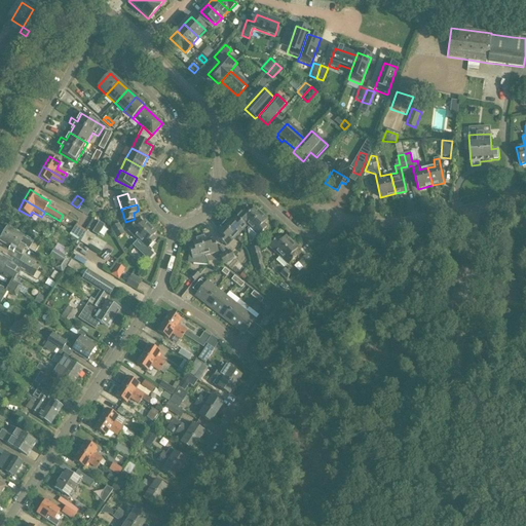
[(251,213),(247,209),(237,218),(236,220),(233,223),(241,230),(247,225),(250,227),(261,215),(255,209),(251,213)]
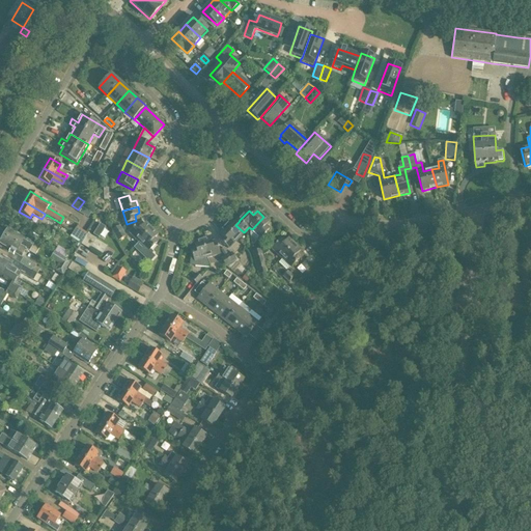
[(261,239),(269,230),(266,227),(270,223),(263,217),(252,229),(250,231),(252,245),(255,244),(260,238),(261,239)]
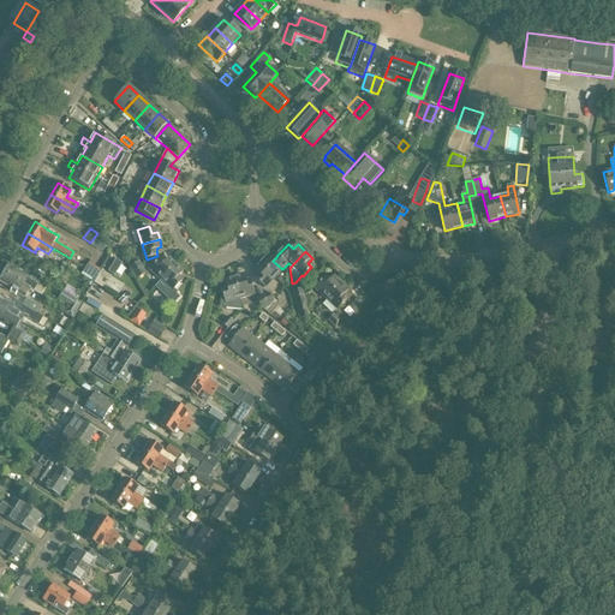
[(275,276),(282,269),(273,261),(268,256),(261,263),(275,276)]
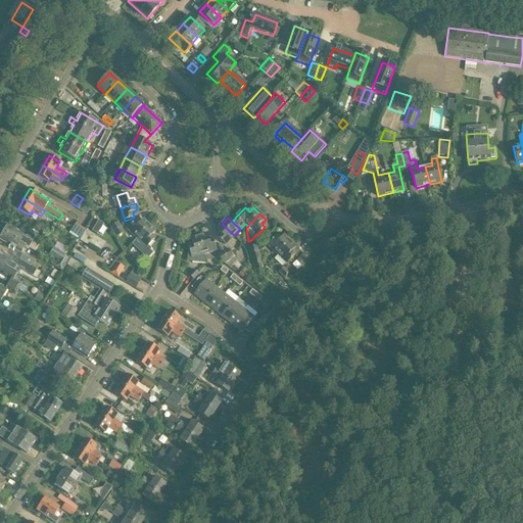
[(98,221),(92,231),(98,234),(104,224),(98,221)]
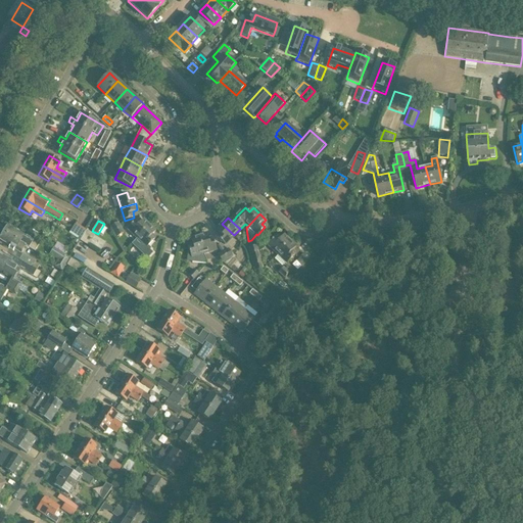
[(141,226),(136,221),(129,229),(139,238),(149,227),(144,222),(141,226)]
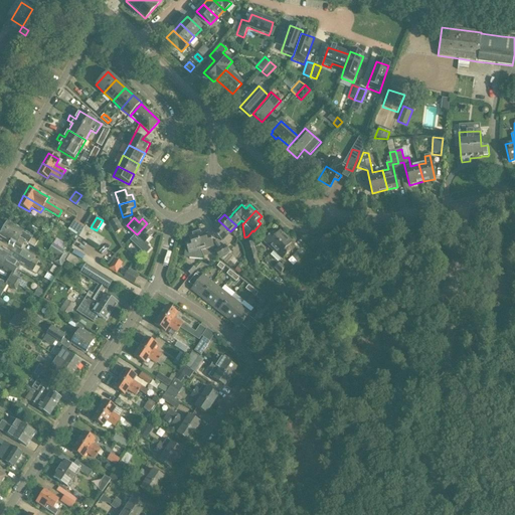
[(116,219),(109,223),(112,229),(120,224),(116,219)]
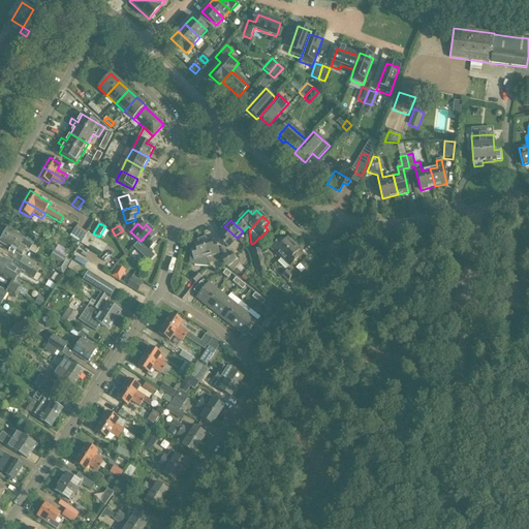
[(227,248),(237,238),(224,226),(220,231),(218,234),(222,237),(219,241),(227,248)]
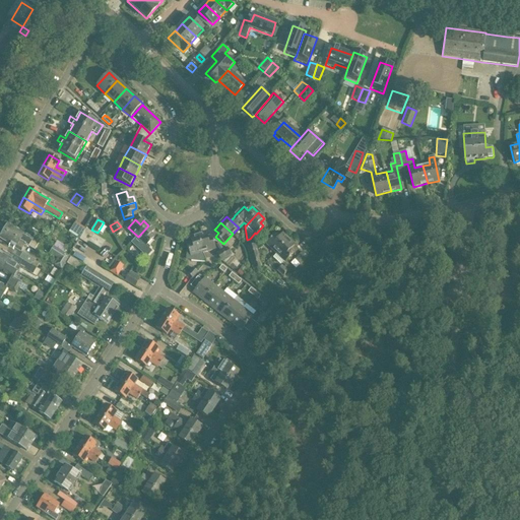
[(28,247),(34,240),(8,224),(4,232),(19,241),(27,246),(28,247)]
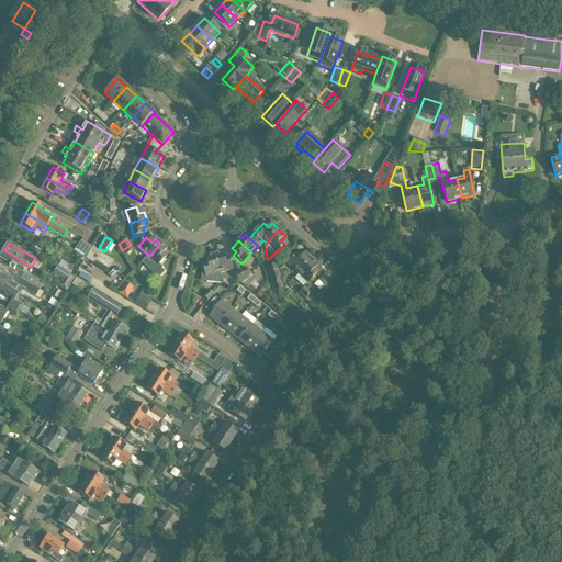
[(159,266),(167,257),(161,253),(166,248),(160,244),(149,256),(159,266)]
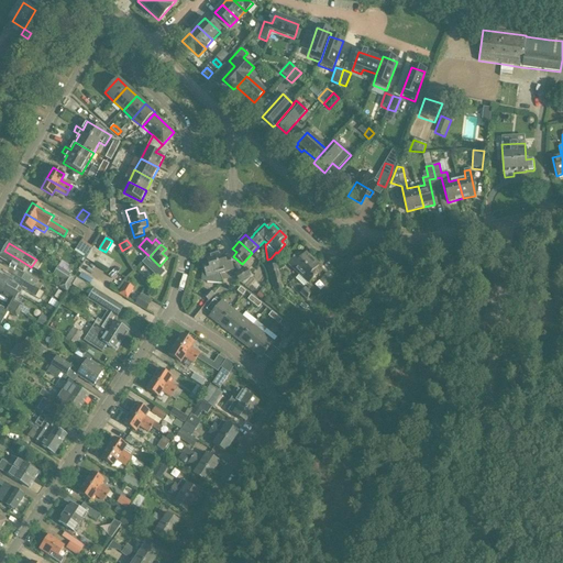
[(125,256),(134,251),(131,245),(122,251),(125,256)]
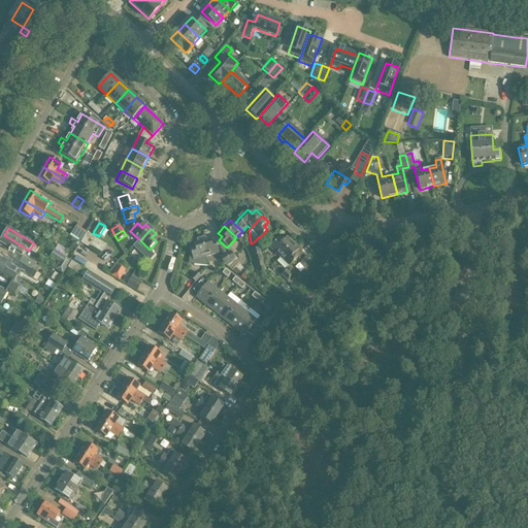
[(27,252),(28,250),(20,244),(4,235),(0,241),(0,242),(15,252),(14,253),(22,257),(25,251),(27,252)]
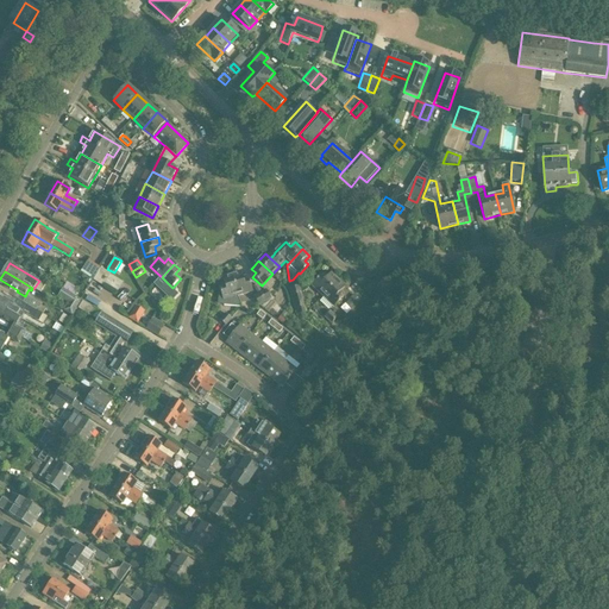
[(242,281),(239,274),(232,277),(237,294),(252,290),(249,278),(242,281)]
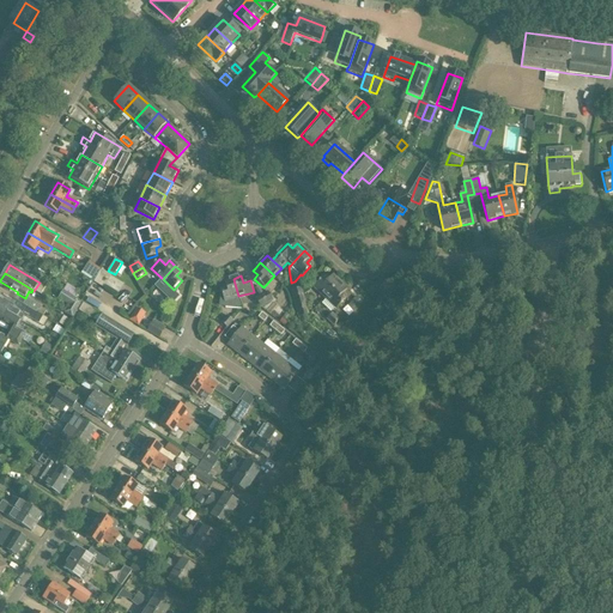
[(339,284),(332,277),(327,281),(323,278),(315,286),(327,297),(339,284)]
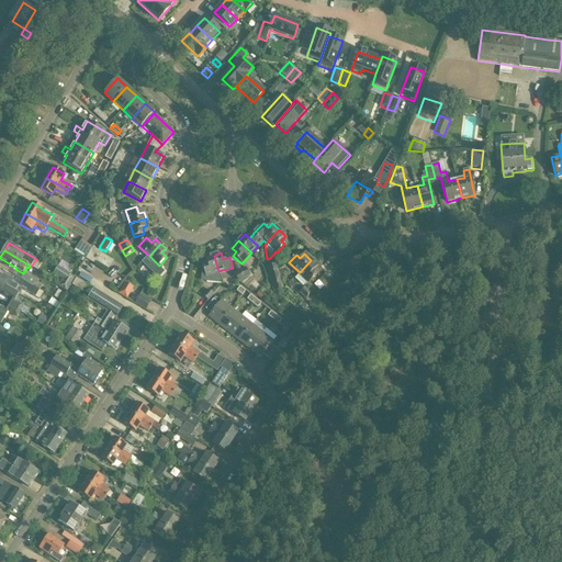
[(218,271),(214,256),(208,257),(209,263),(202,266),(204,273),(202,274),(201,282),(223,283),(218,271)]
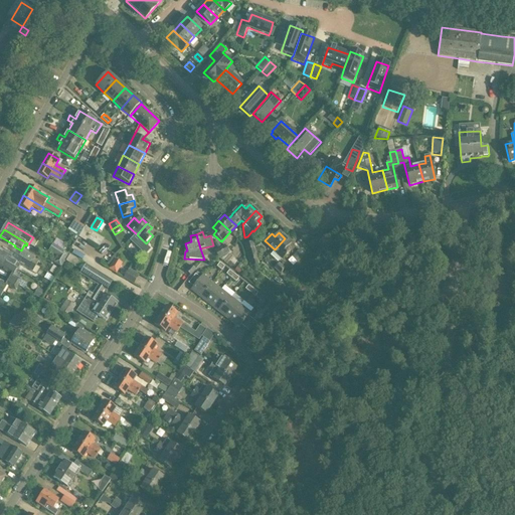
[(284,259),(291,251),(288,248),(292,244),(285,238),(275,249),(284,259)]
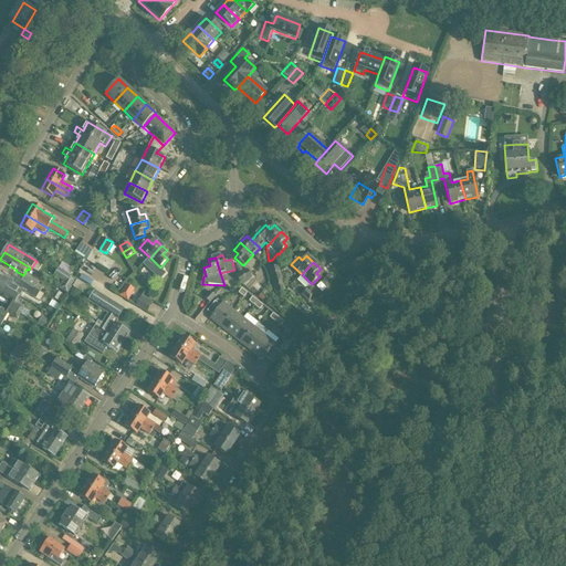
[(273,281),(281,279),(278,266),(270,269),(273,281)]
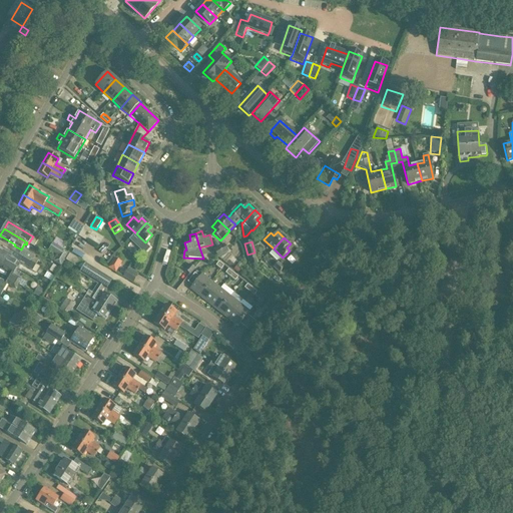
[(68,253),(63,249),(53,243),(49,249),(58,255),(54,262),(61,266),(68,253)]
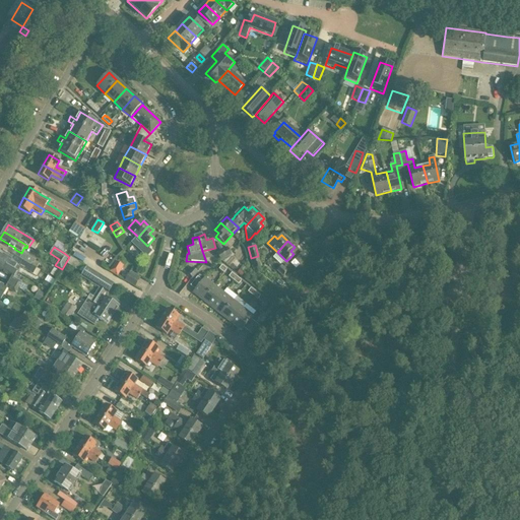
[(222,251),(226,258),(232,255),(228,248),(222,251)]
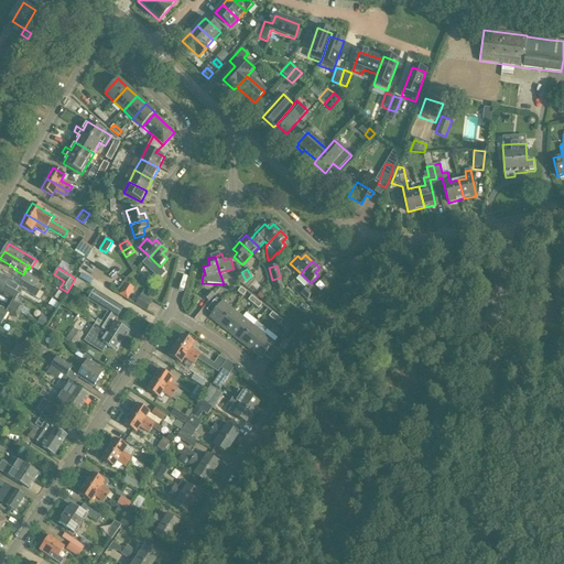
[(235,275),(239,283),(246,280),(241,272),(235,275)]
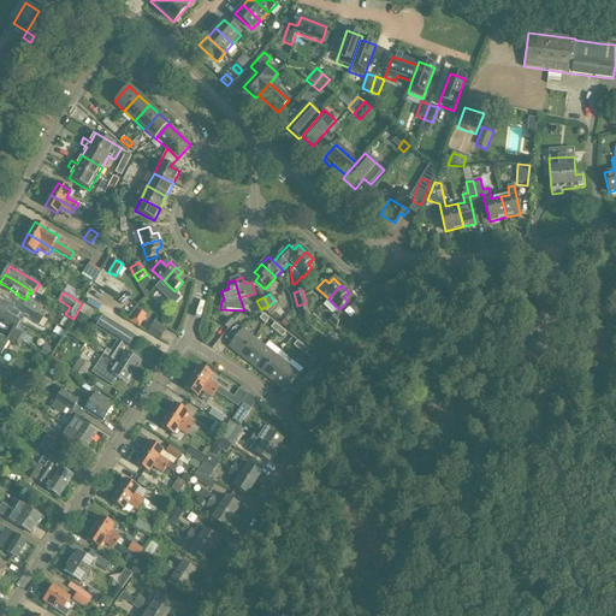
[(357,314),(366,304),(357,297),(349,308),(357,314)]
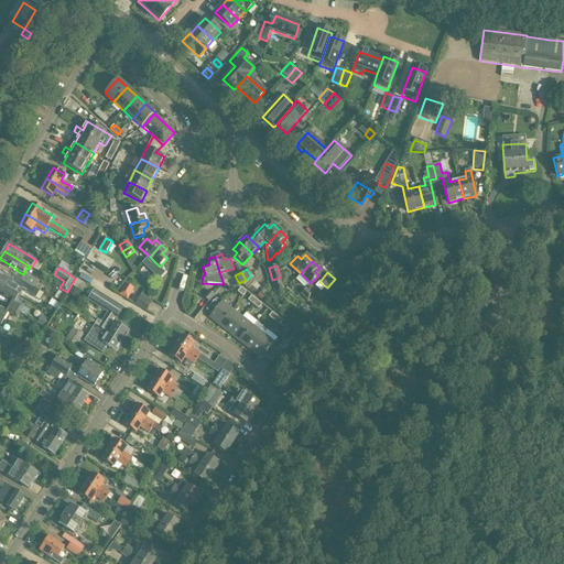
[(21,289),(12,284),(13,282),(0,273),(0,282),(20,294),(23,290),(35,297),(40,291),(24,282),(21,289)]
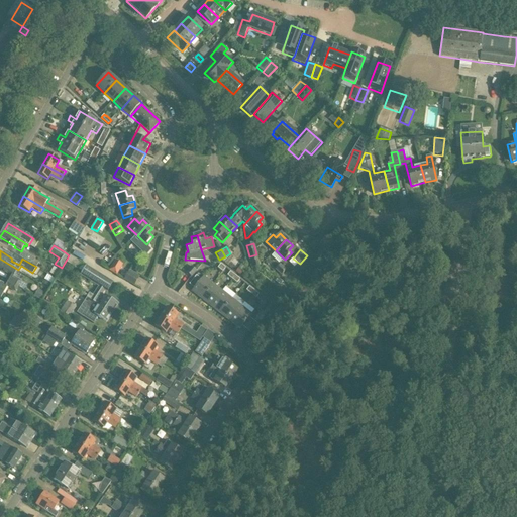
[(39,262),(23,251),(20,257),(22,259),(36,267),(39,262)]
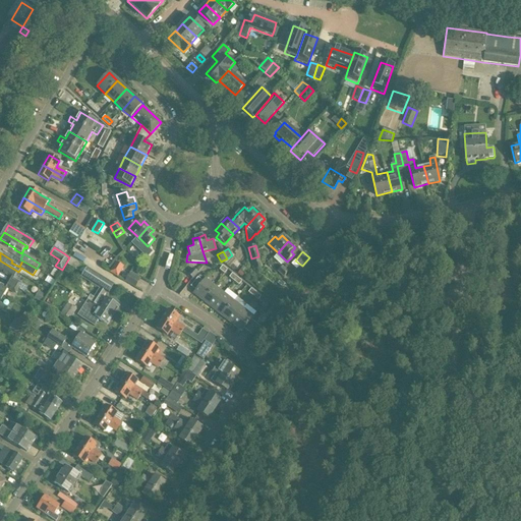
[(263,269),(258,256),(251,258),(254,271),(263,269)]
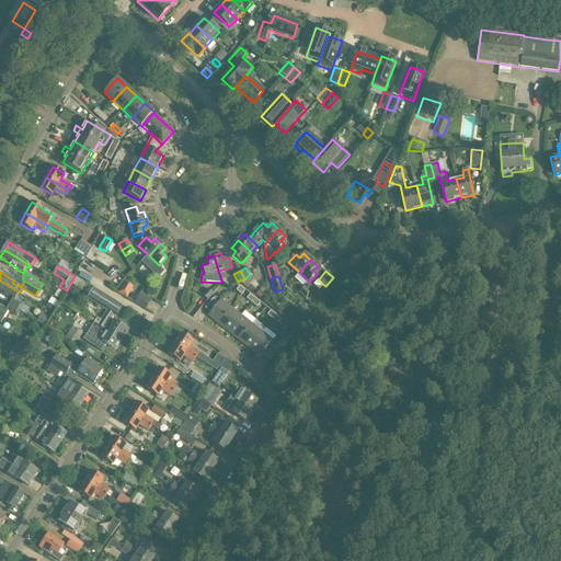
[(19,294),(20,293),(0,281),(0,292),(11,298),(8,304),(20,311),(23,306),(14,301),(19,294)]
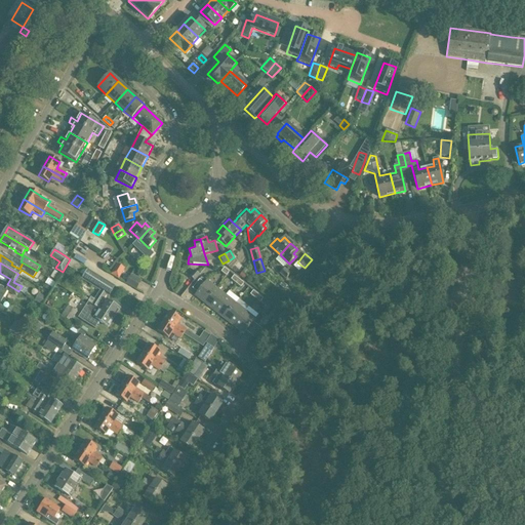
[(116,265),(111,274),(119,279),(124,270),(116,265)]
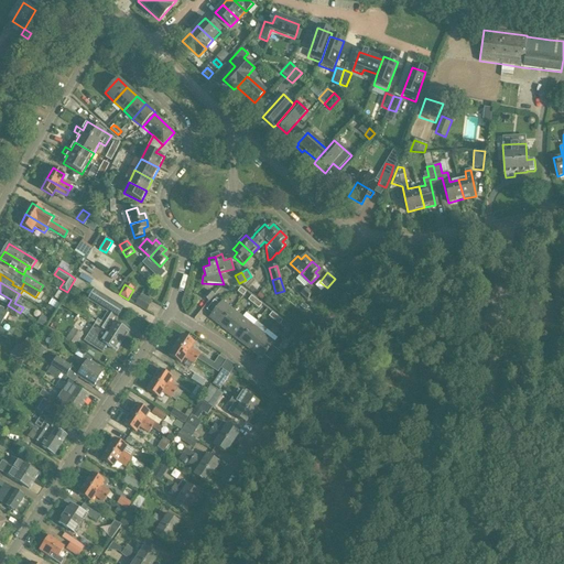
[(307,300),(312,295),(305,289),(301,293),(307,300)]
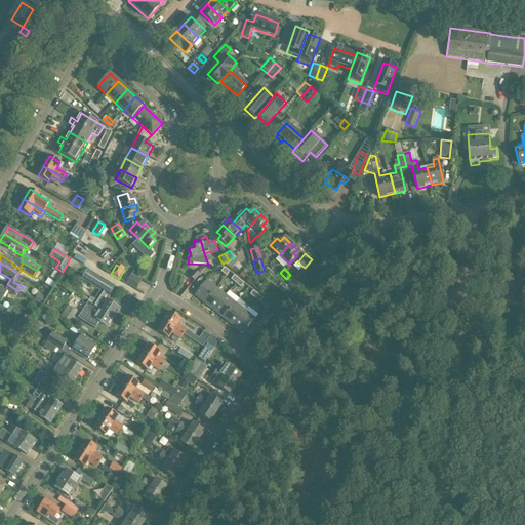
[(115,287),(88,270),(82,279),(101,290),(97,295),(94,300),(91,298),(88,304),(90,305),(114,319),(120,309),(106,300),(106,301),(104,299),(107,294),(109,295),(115,287)]
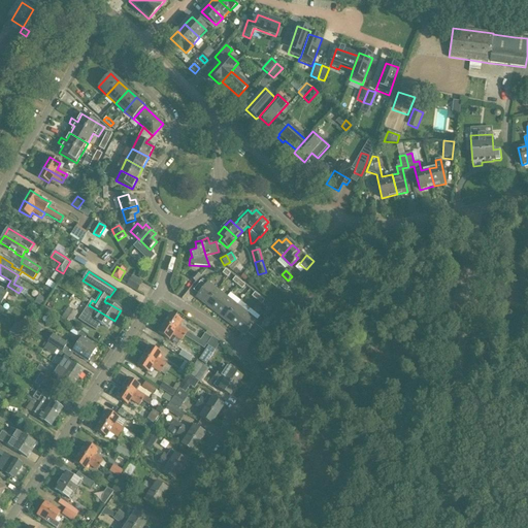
[(196,283),(200,276),(196,272),(191,278),(196,283)]
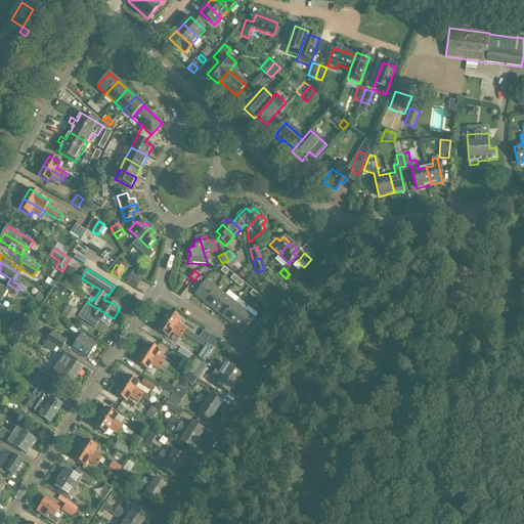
[(135,289),(140,281),(130,275),(126,284),(135,289)]
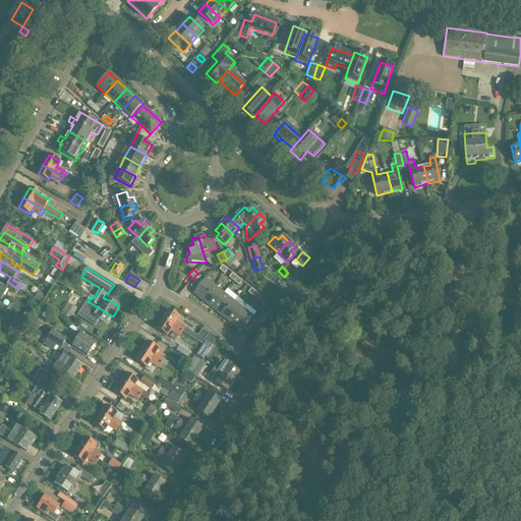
[(203,301),(215,286),(206,278),(193,293),(203,301)]
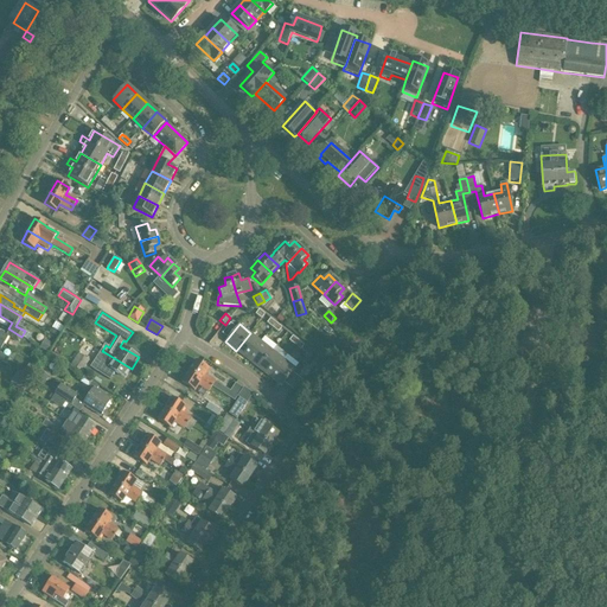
[(8,328),(5,334),(0,331),(0,342),(4,345),(8,337),(18,343),(21,337),(8,328)]
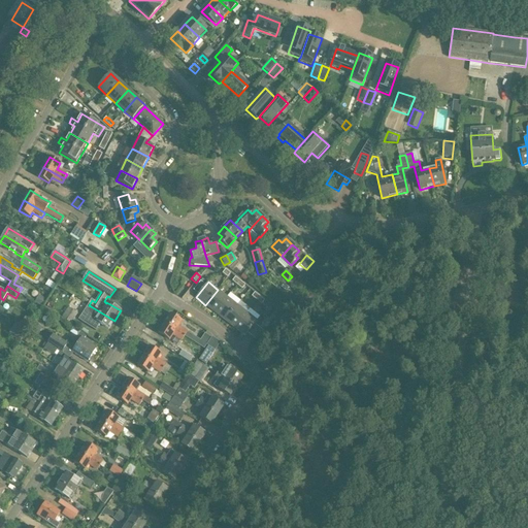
[(216,314),(228,297),(218,290),(205,305),(216,314)]
